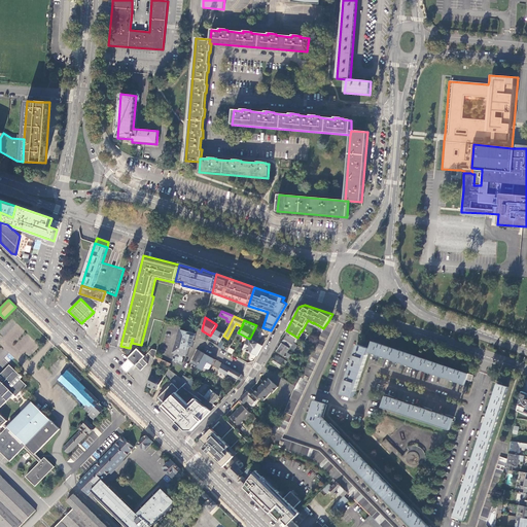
[(336,323),(328,321),(323,328),(320,334),(315,343),(313,348),(310,355),(308,360),(305,370),(303,373),(301,377),(295,386),(294,389),(292,392),(282,417),(278,428),(275,436),(275,444),(291,452),(302,455),(313,459),(334,479),(352,497),(363,508),(371,515),(383,526),(392,526),(318,451),(281,438),(332,329),(336,323)]
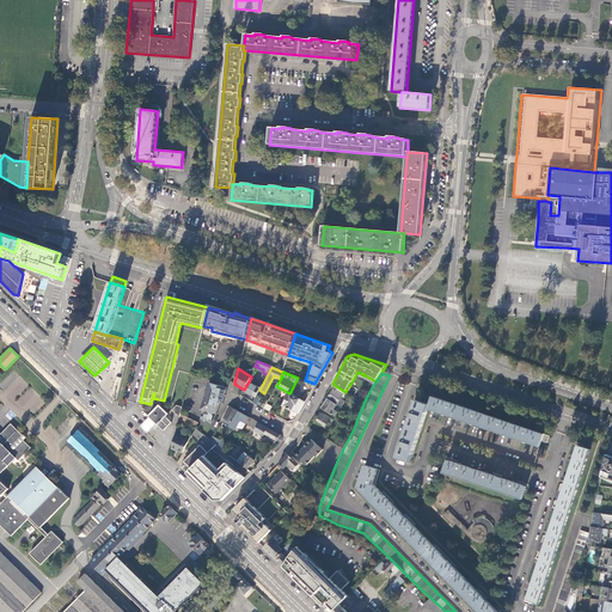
[(263,384),(251,378),(244,390),(244,391),(255,398),(257,395),(259,390),(263,384)]
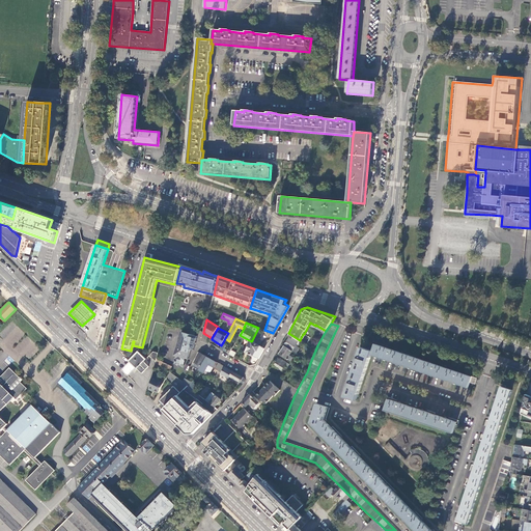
[(175,356),(177,356),(187,358),(188,359),(191,350),(193,350),(195,341),(197,336),(190,335),(182,332),(180,337),(175,356)]
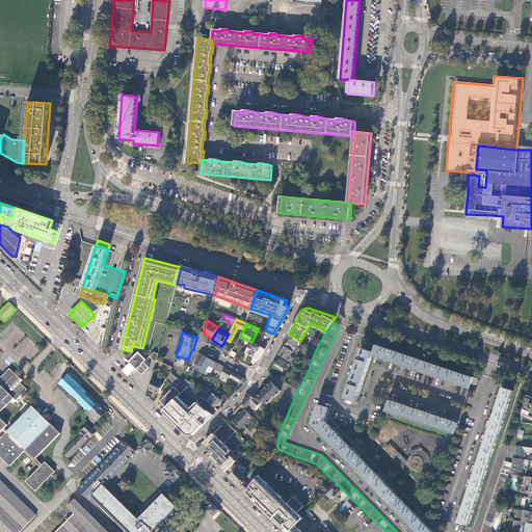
[(300,341),(292,336),(285,346),(293,351),(296,346),(298,347),(301,342),(300,341)]
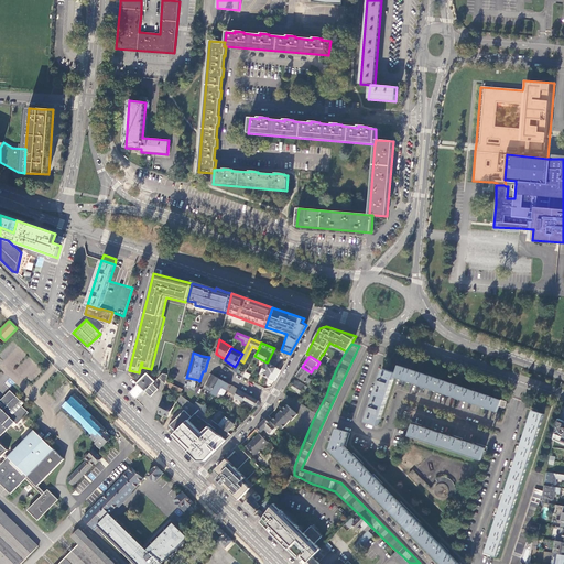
[(277,367),(268,361),(267,362),(261,372),(274,381),(278,376),(280,370),(277,367)]
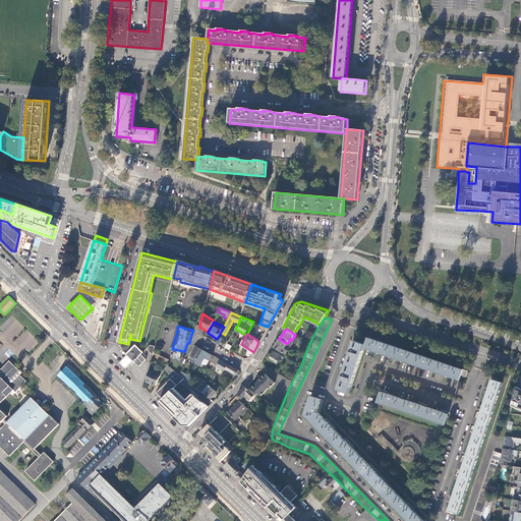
[(365,344),(364,348),(459,381),(461,374),(463,369),(368,337),(365,344)]
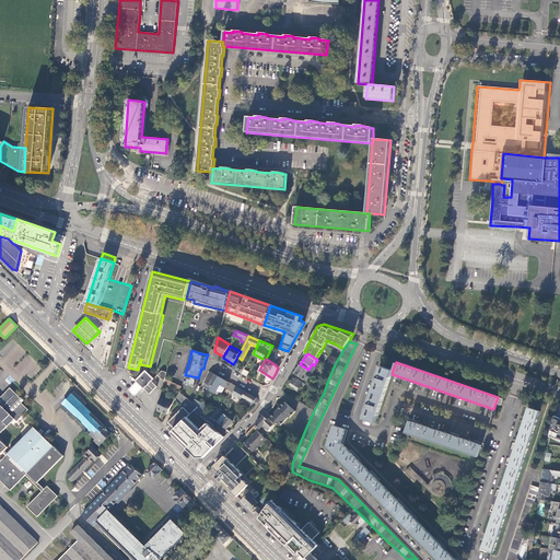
[(305,374),(308,370),(300,364),(294,373),(306,381),(308,376),(305,374)]
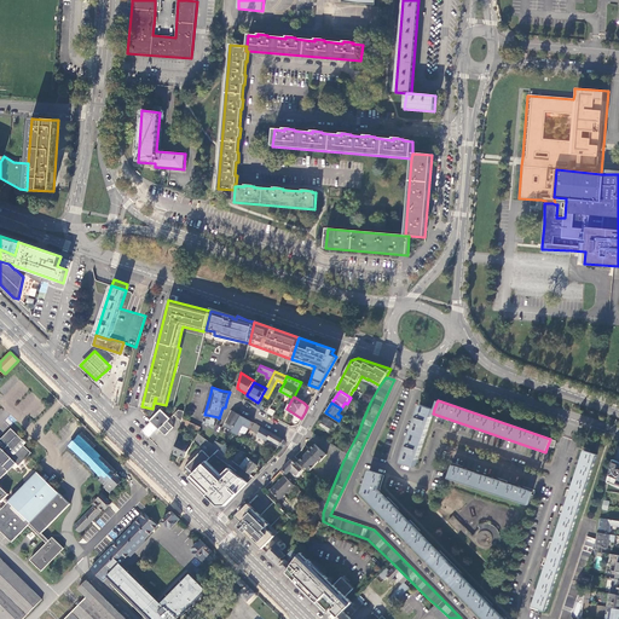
[(433,414),(434,409),(422,405),(401,463),(415,467),(433,414)]
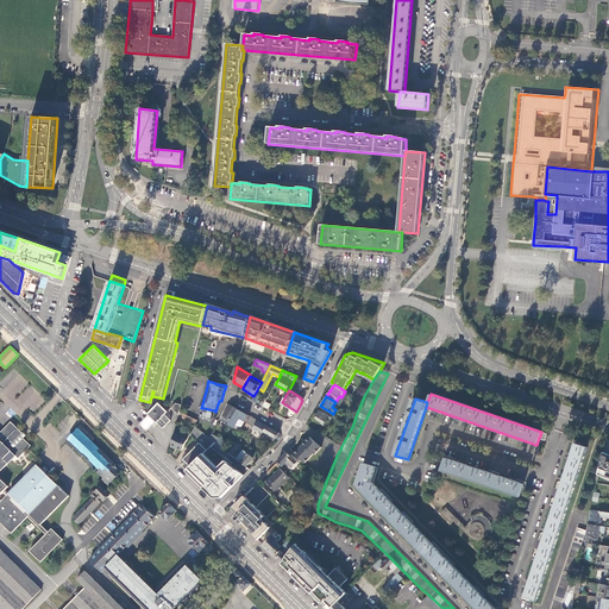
[(156,424),(157,422),(163,428),(171,420),(165,414),(168,412),(158,403),(148,415),(149,416),(156,424)]
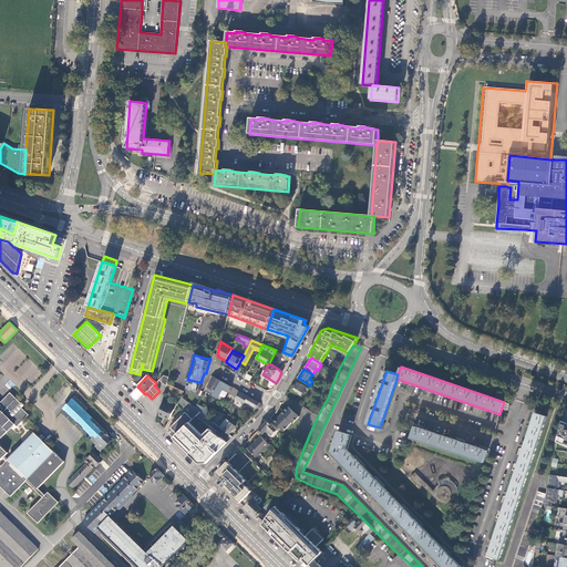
[(206,390),(214,394),(220,380),(214,377),(206,390)]
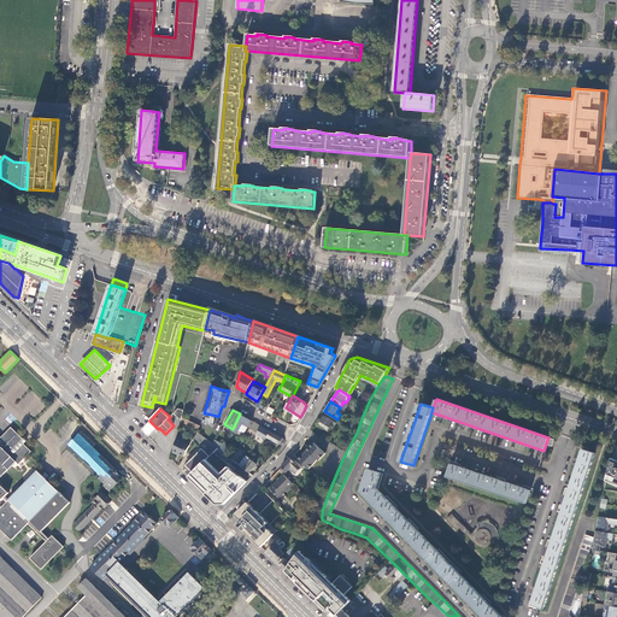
[(248,427),(252,421),(240,413),(233,429),(231,429),(238,433),(244,423),(248,427)]
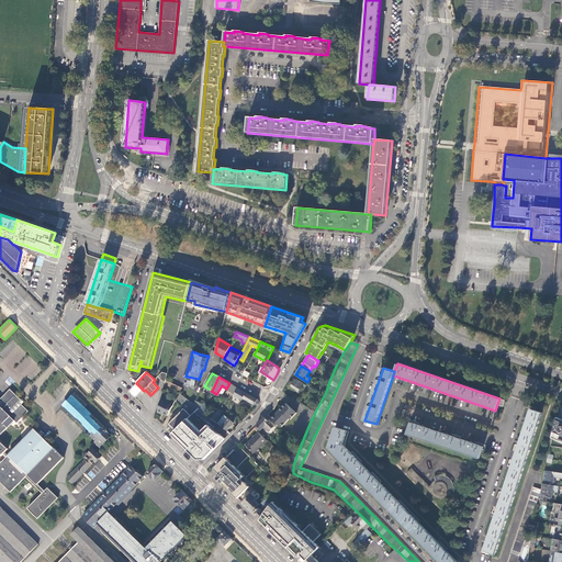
[(289,386),(299,392),(303,384),(298,380),(298,381),(293,379),(289,386)]
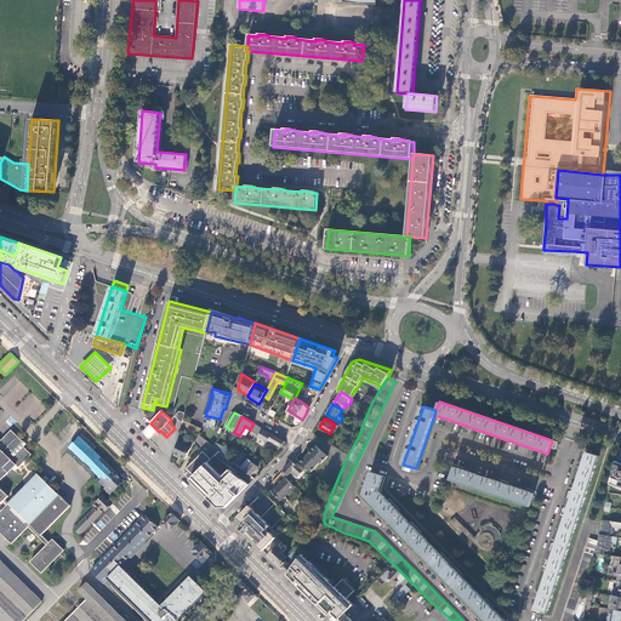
[(188,422),(183,420),(182,423),(182,425),(199,432),(201,428),(188,422)]
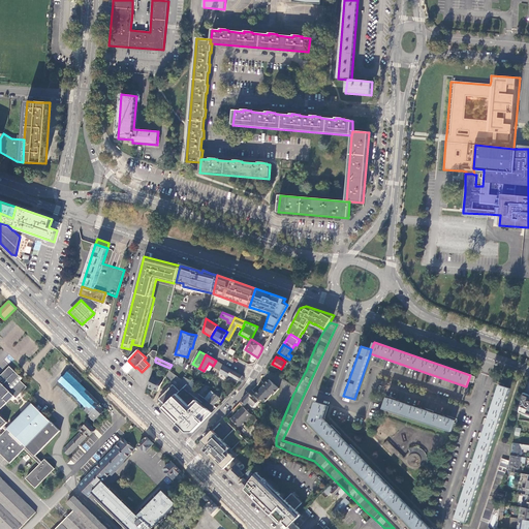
[(185,360),(178,358),(177,362),(179,364),(182,366),(185,364),(185,360)]
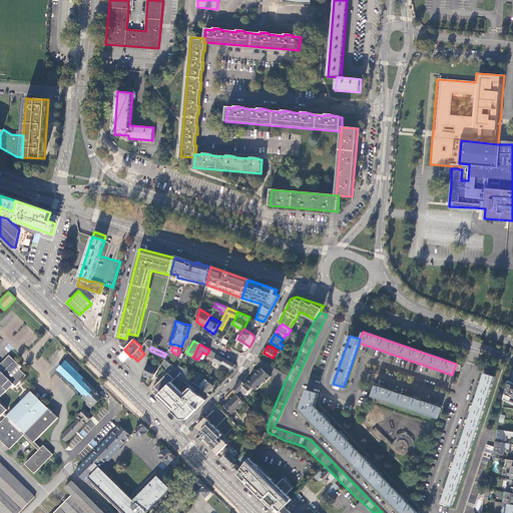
[(121,354),(118,357),(124,363),(127,360),(131,357),(125,351),(121,354)]
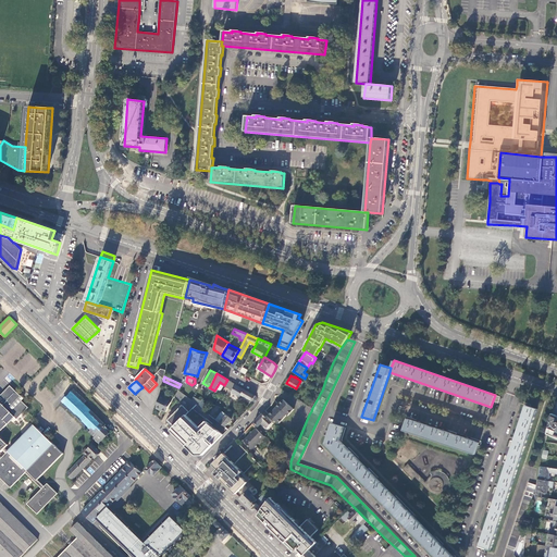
[(257,396),(236,384),(233,391),(232,391),(231,393),(239,397),(242,395),(255,403),(257,400),(257,396)]
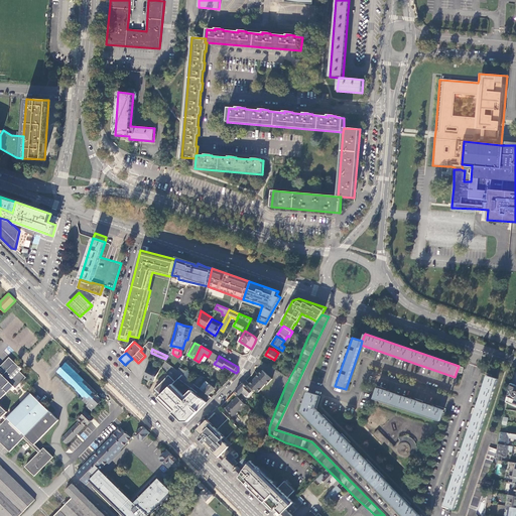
[(0,419),(3,417),(5,415),(8,412),(0,404),(0,400),(8,393),(4,389),(10,382),(16,388),(26,377),(20,371),(22,369),(10,358),(0,368),(2,370),(0,372),(0,419)]
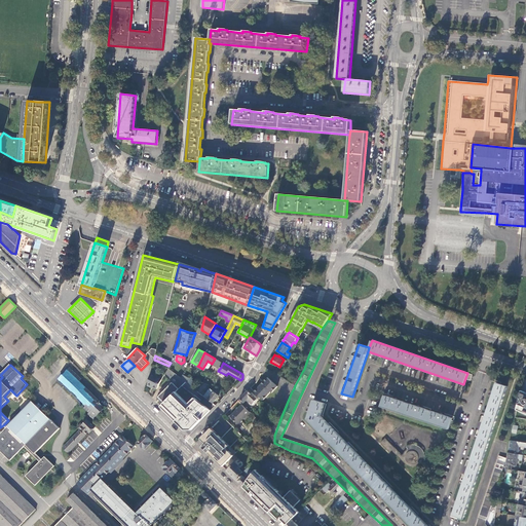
[(164,390),(171,397),(176,392),(186,381),(182,378),(168,367),(164,375),(172,382),(164,390)]
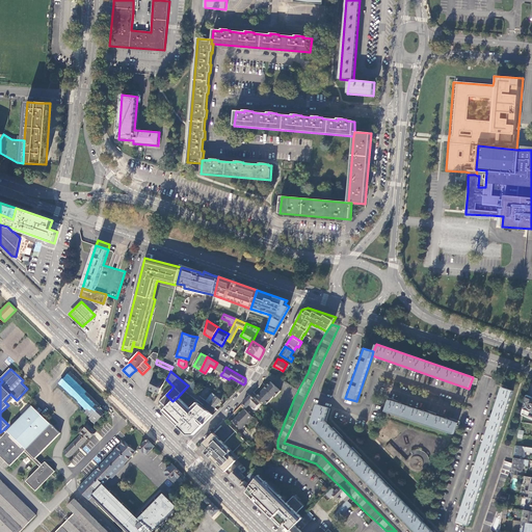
[(101,406),(69,374),(59,382),(78,401),(87,410),(85,411),(90,417),(88,419),(95,424),(105,414),(103,413),(105,410),(100,406),(101,406)]
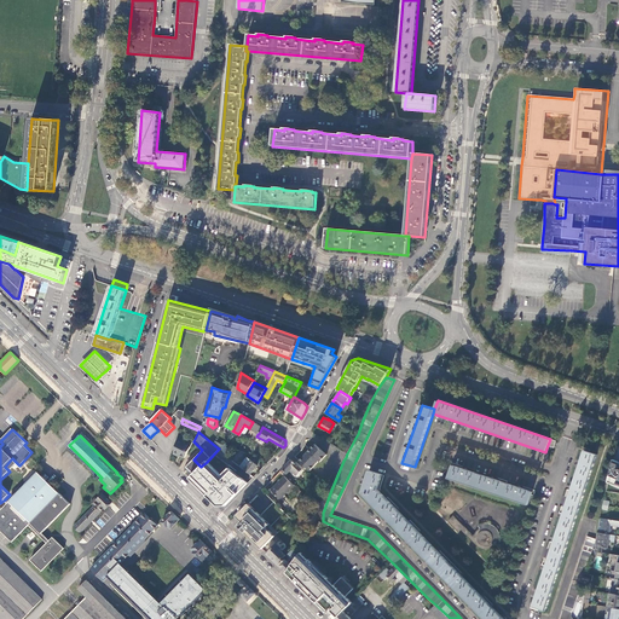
[(191,446),(178,440),(174,452),(185,458),(191,446)]
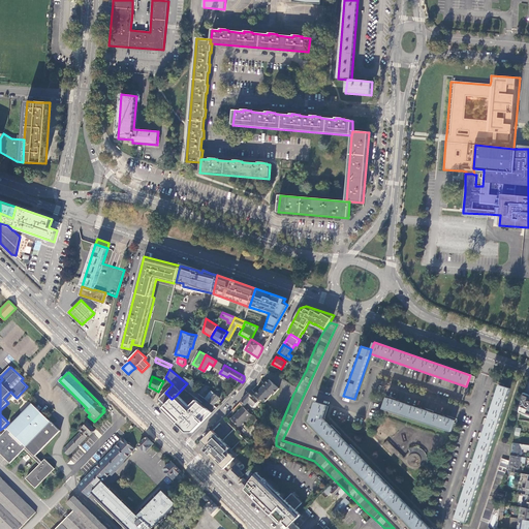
[(191,380),(184,377),(183,380),(187,383),(189,385),(191,380)]
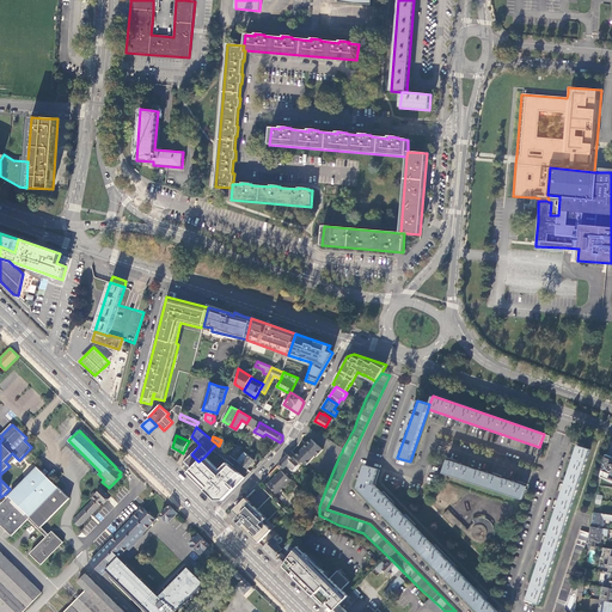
[(300,459),(306,465),(316,456),(323,450),(311,439),(295,456),(300,459)]
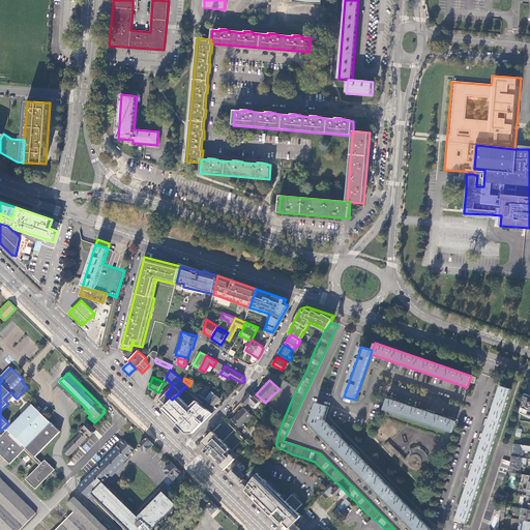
[(208,386),(205,384),(200,394),(214,406),(221,399),(211,391),(208,395),(206,393),(207,392),(211,387),(208,386)]
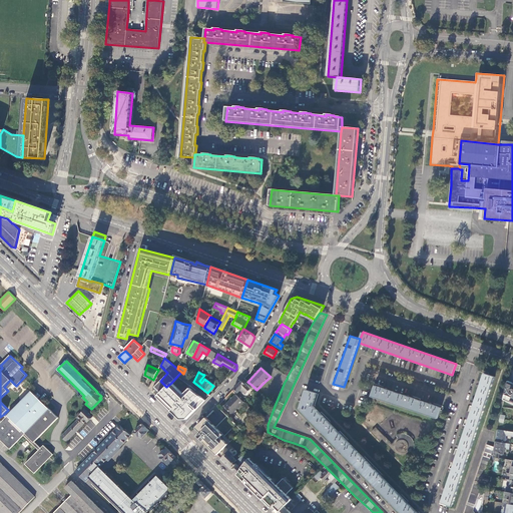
[(441,503),(452,506),(495,377),(484,373),(441,503)]
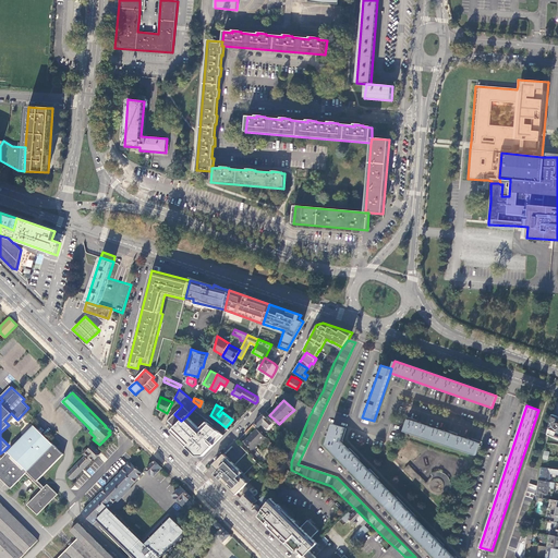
[(269,415),(266,411),(254,423),(258,427),(264,421),(269,426),(273,423),(271,422),(274,419),(269,415)]
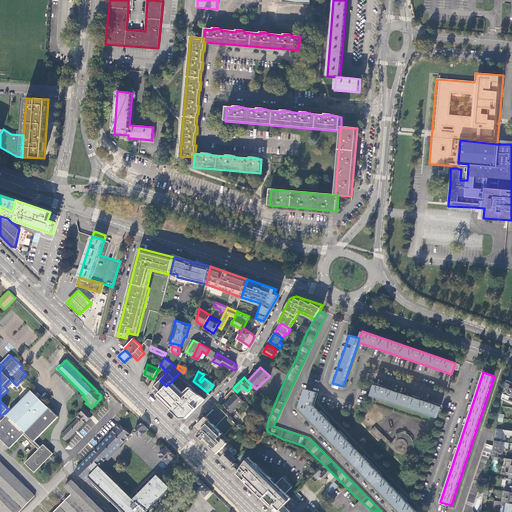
[(511,381),(508,379),(507,383),(503,399),(505,400),(505,402),(511,405),(511,381)]
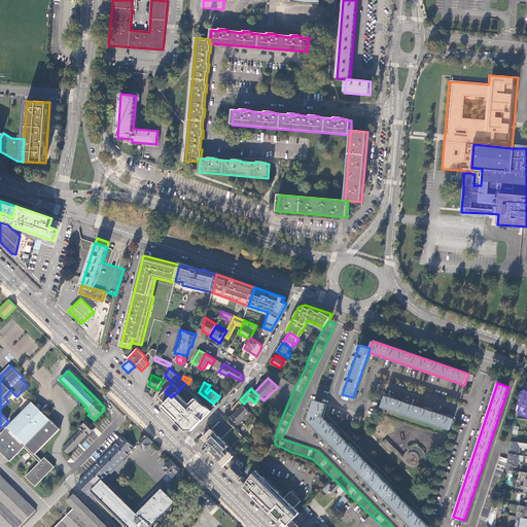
[(165,391),(160,397),(166,402),(171,397),(165,391)]
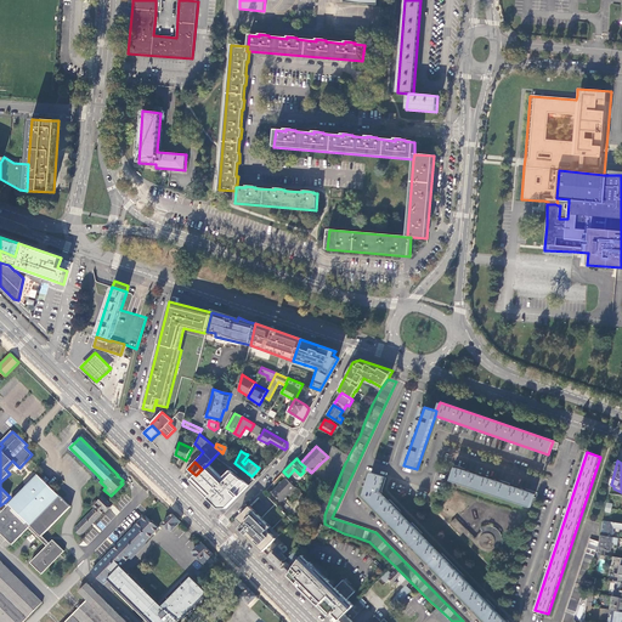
[(226,510),(250,487),(231,471),(224,479),(208,464),(202,469),(196,475),(193,478),(226,510)]
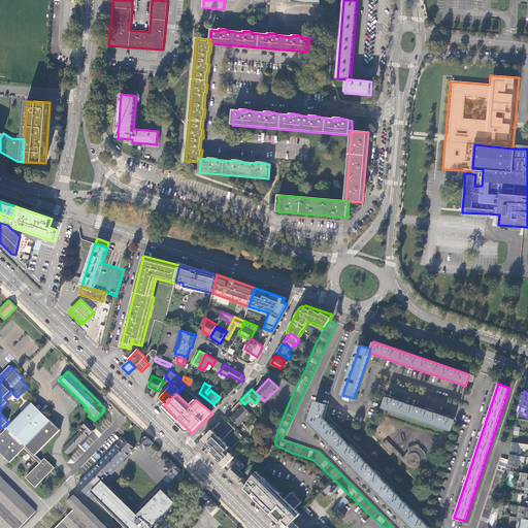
[(383,407),(451,431),(454,420),(386,397),(383,407)]
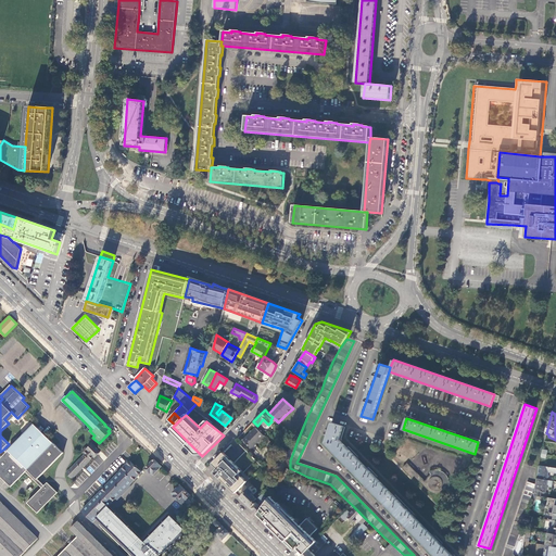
[(325,443),(434,555),(452,555),(339,440),(343,426),(331,422),(325,443)]
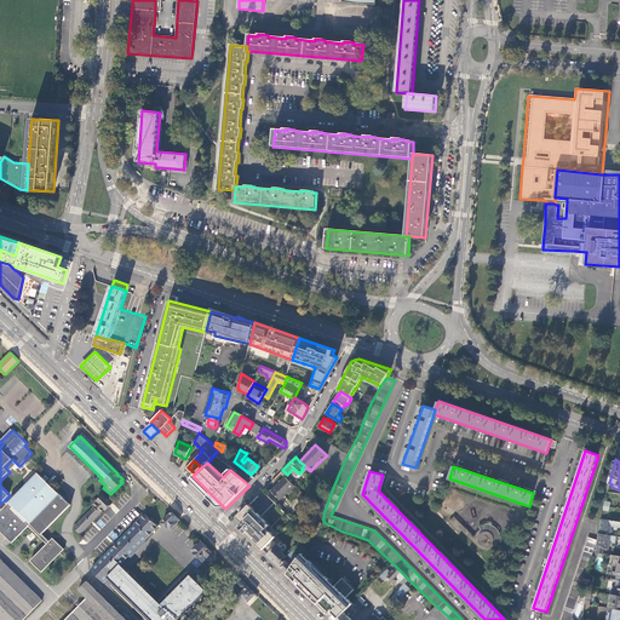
[(0,529),(13,543),(29,527),(32,523),(41,534),(42,534),(70,505),(38,474),(10,503),(7,505),(0,512),(0,529)]
